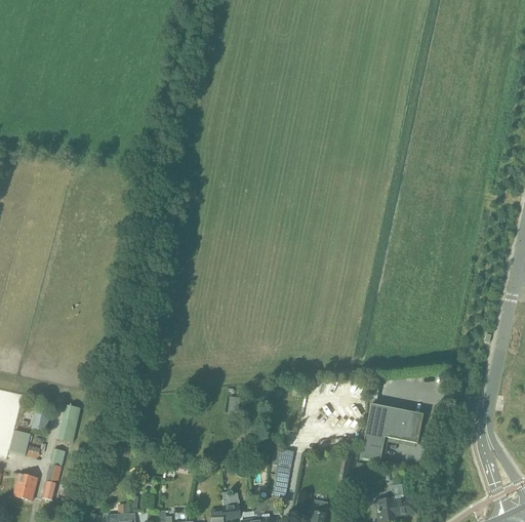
[(240,396),(230,394),(228,410),(238,412),(240,396)]
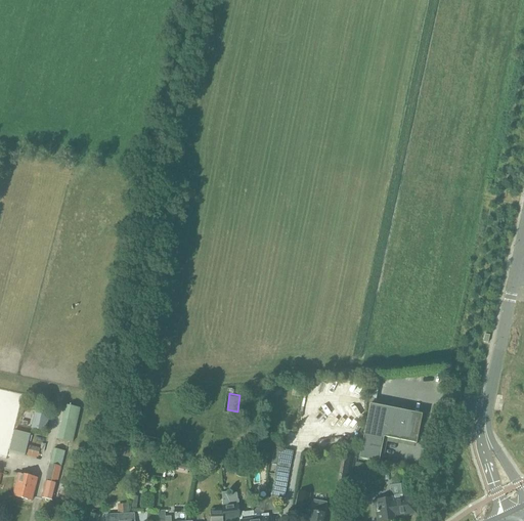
[(369,401),(359,456),(379,460),(383,434),(384,435),(417,441),(422,411),(369,401)]
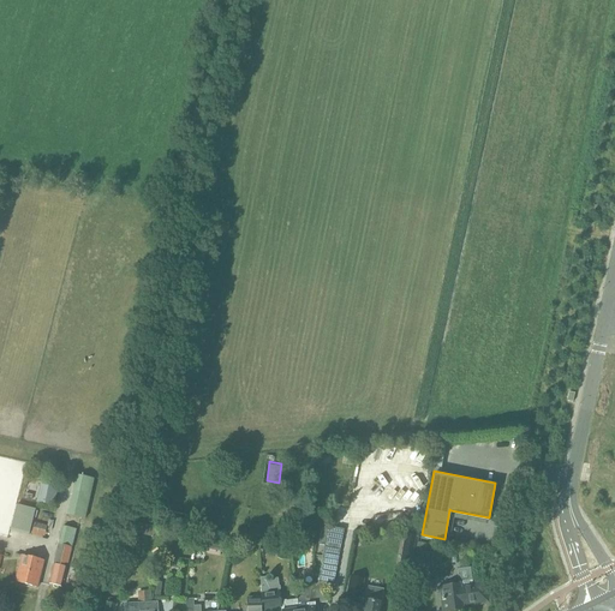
[(77,472),(69,511),(85,515),(94,475),(77,472)]
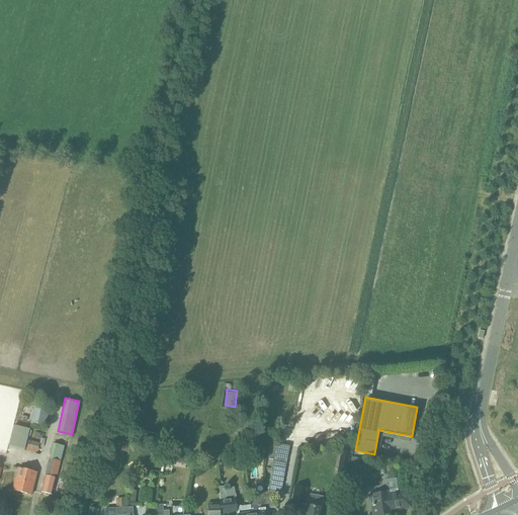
[(49,408),(33,405),(30,421),(46,424),(49,408)]
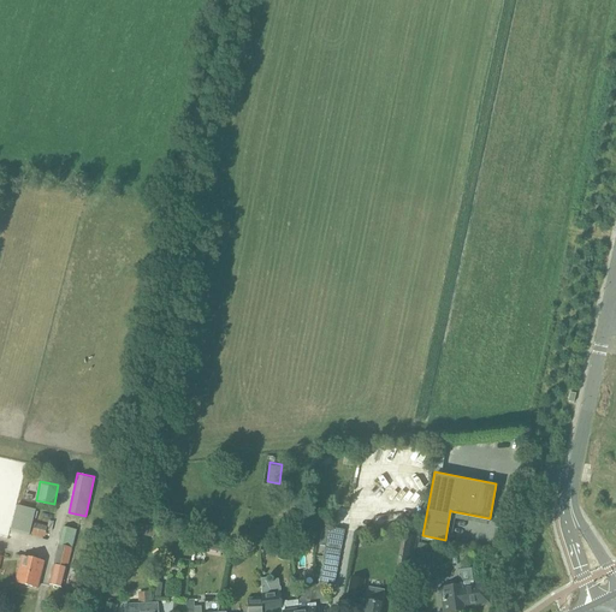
[(17,501),(13,517),(23,520),(22,524),(30,527),(36,506),(17,501)]
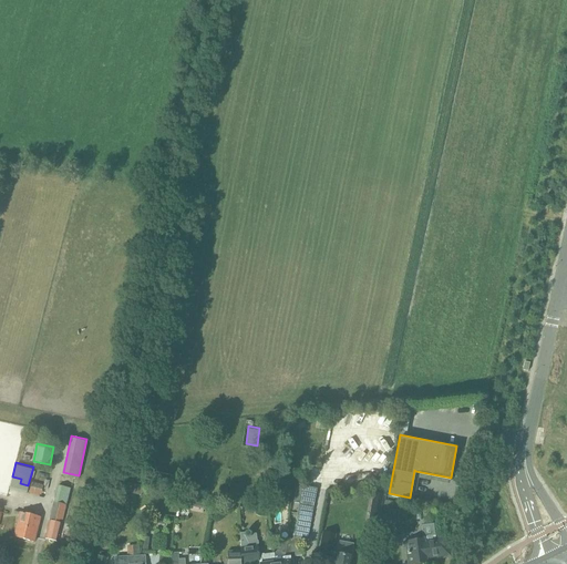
[(370,470),(344,472),(346,484),(371,481),(370,470)]
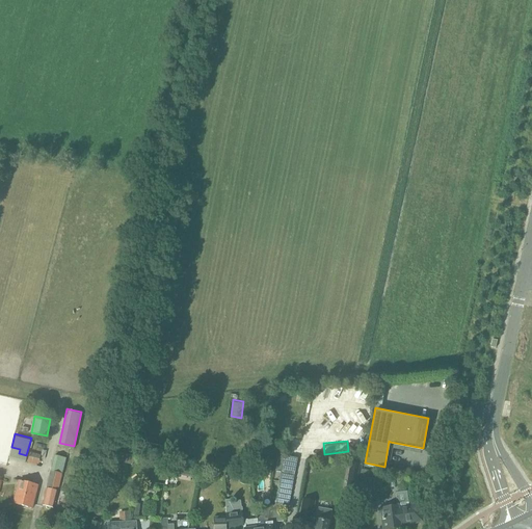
[(41,451),(29,449),(27,459),(38,461),(41,451)]
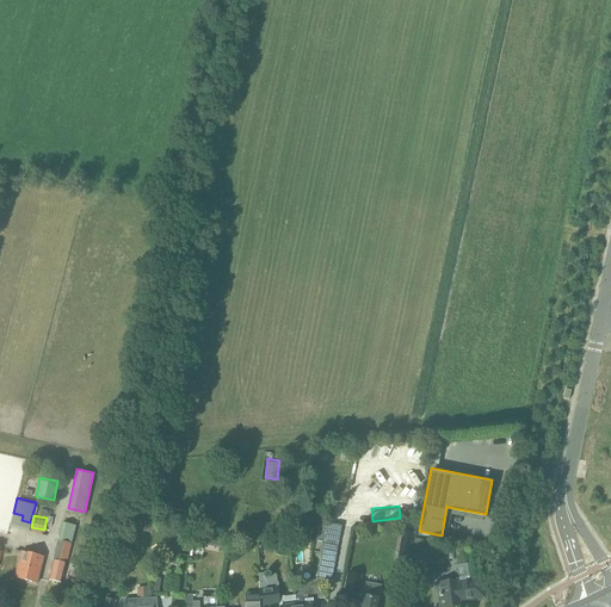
[(63,519),(53,564),(49,577),(62,580),(76,522),(63,519)]
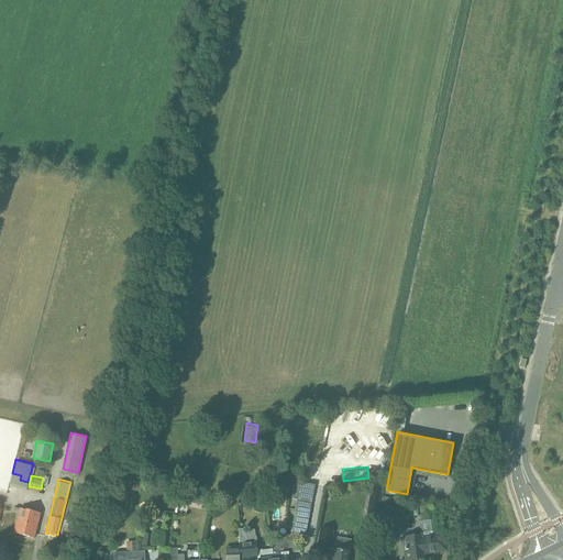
[(282,553),(274,553),(274,559),(293,559),(291,550),(293,550),(299,549),(298,538),(299,533),(305,534),(310,503),(315,482),(301,480),(301,481),(300,480),(299,483),(294,482),(291,496),(297,497),(294,513),(294,514),(290,533),(285,533),(284,550),(282,551),(282,553)]
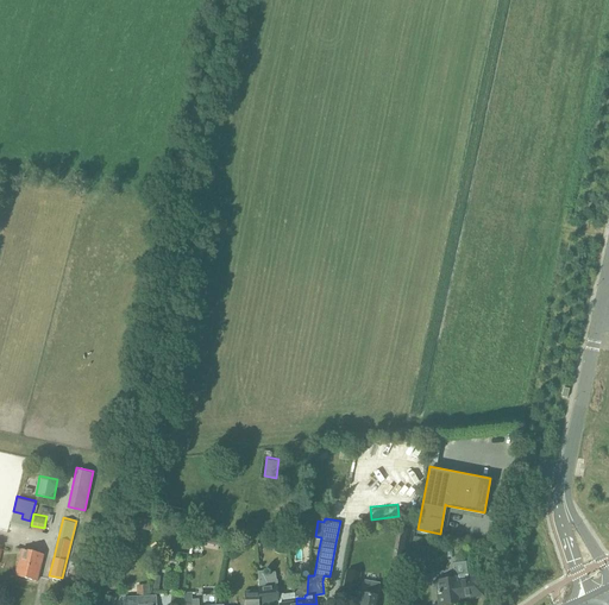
[(401,525),(400,535),(410,537),(412,528),(401,525)]
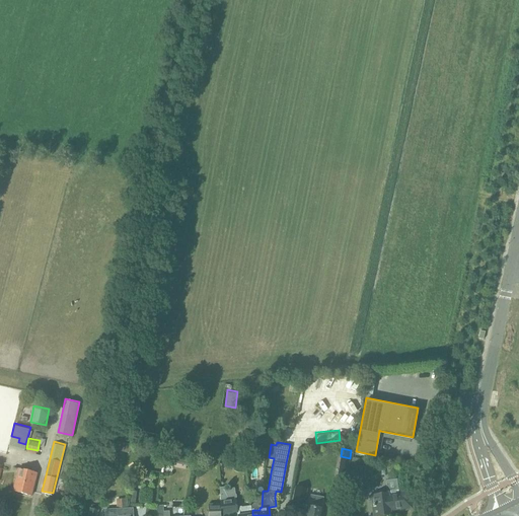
[(204,455),(202,450),(197,450),(194,454),(197,458),(202,459),(204,455)]
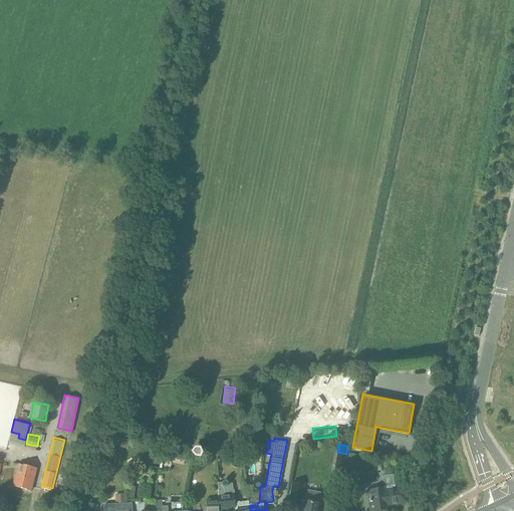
[(164,448),(162,457),(173,459),(173,456),(174,450),(164,448)]
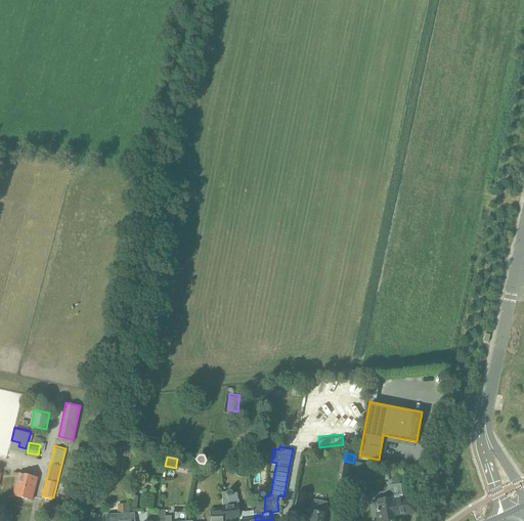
[(13,494),(32,498),(37,476),(18,471),(13,494)]
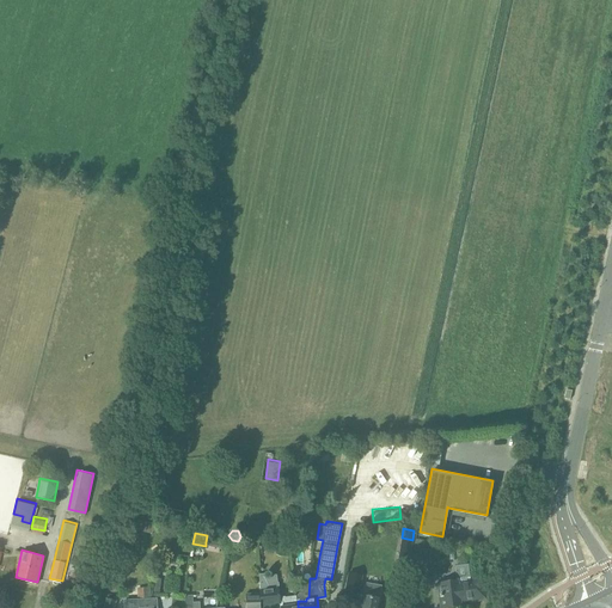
[(456,563),(457,578),(438,581),(441,606),(460,603),(459,597),(466,596),(466,599),(485,596),(483,576),(470,577),(469,562),(456,563)]
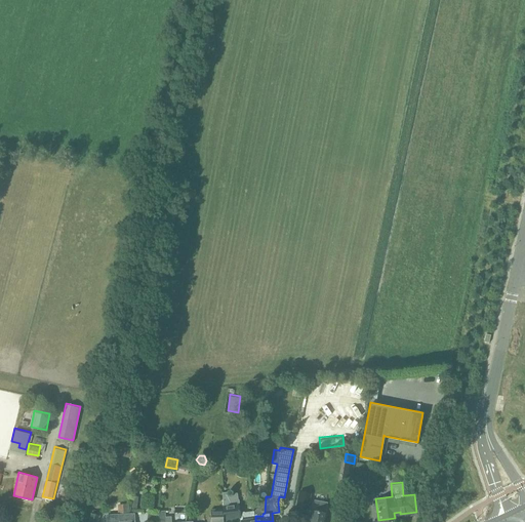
[(314,498),(313,505),(309,504),(311,491),(298,489),(294,511),(307,514),(308,510),(311,511),(309,521),(322,521),(327,502),(314,498)]
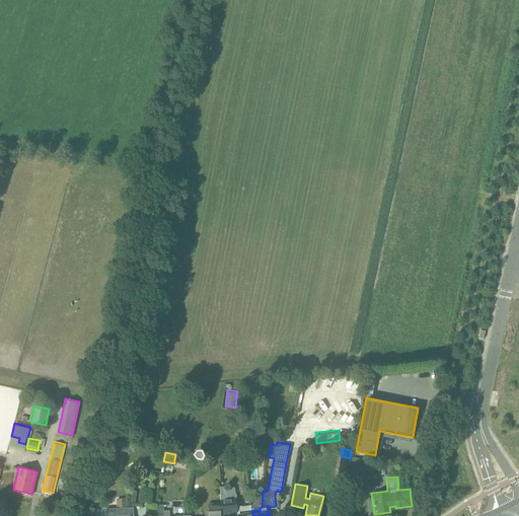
[(221,501),(209,501),(208,515),(220,515),(221,514),(222,514),(238,512),(238,515),(252,515),(252,510),(251,504),(241,505),(241,504),(237,504),(237,503),(236,500),(236,496),(236,495),(236,492),(235,492),(234,486),(233,486),(231,485),(226,486),(226,485),(220,485),(221,500),(221,501)]
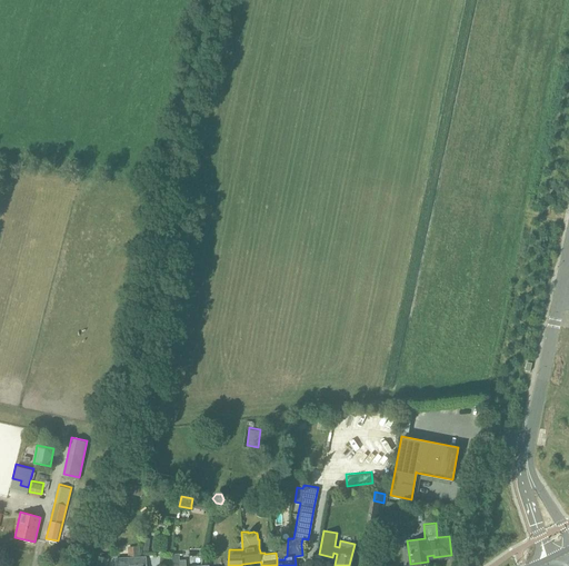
[(140,544),(128,545),(128,555),(128,556),(128,565),(146,565),(146,555),(141,555),(140,544)]
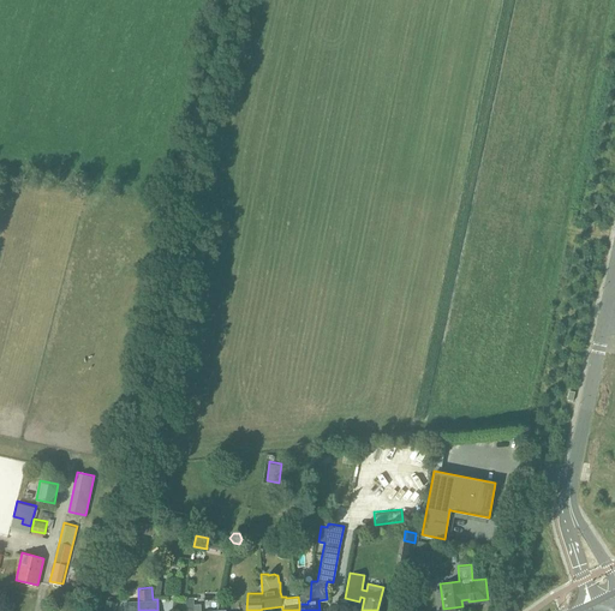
[(114,610),(117,601),(115,601),(117,598),(108,595),(108,599),(107,599),(102,610),(114,610)]
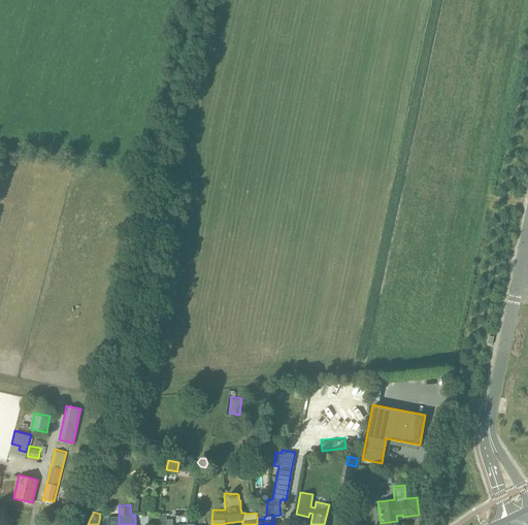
[(119,524),(119,516),(119,515),(107,516),(107,524),(109,524),(112,524),(111,524),(119,524)]
